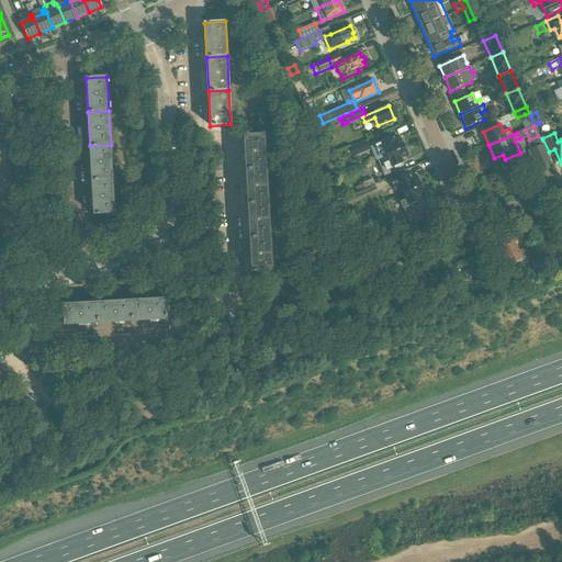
[(267,168),(265,134),(243,135),(245,169),(267,168)]
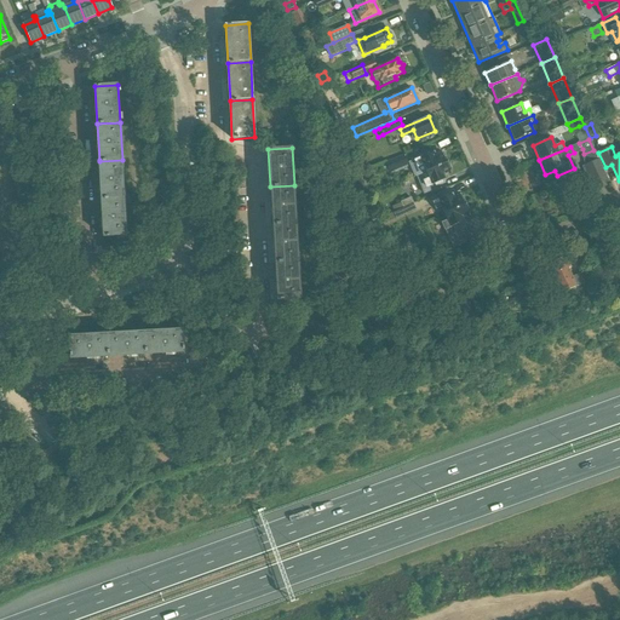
[(425,172),(448,161),(445,154),(442,155),(442,153),(435,155),(434,153),(419,159),(419,158),(414,160),(418,168),(423,166),(425,172)]
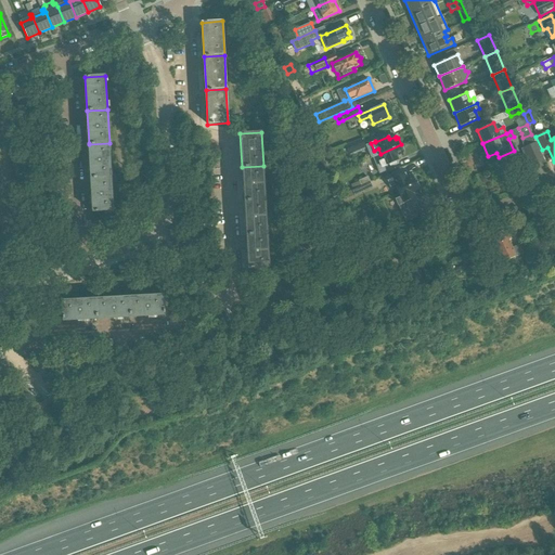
[(349,155),(365,147),(362,139),(345,145),(349,155)]
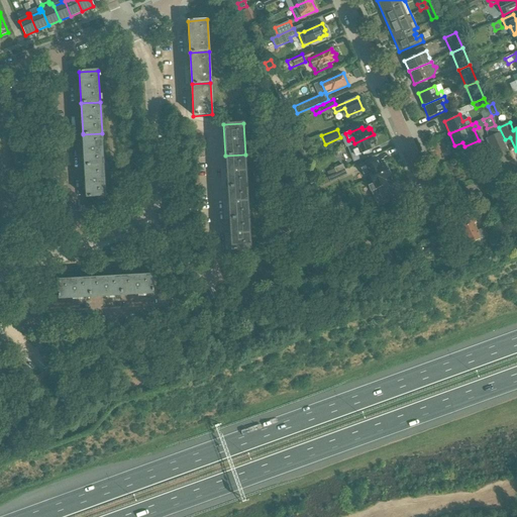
[(84,167),(103,166),(102,133),(83,134),(83,146),(84,167)]
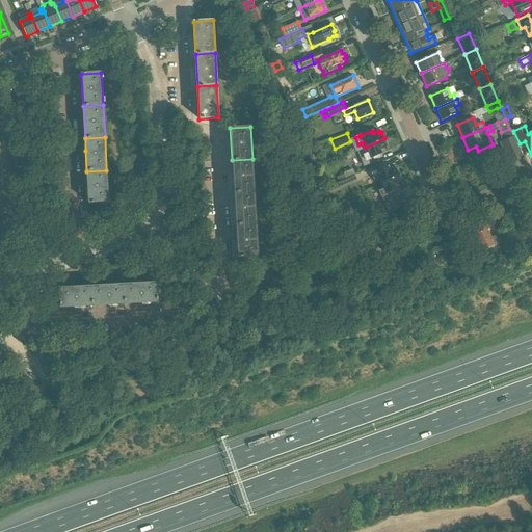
[(513,137),(504,141),(500,143),(502,149),(500,151),(505,162),(512,159),(522,155),(513,137)]
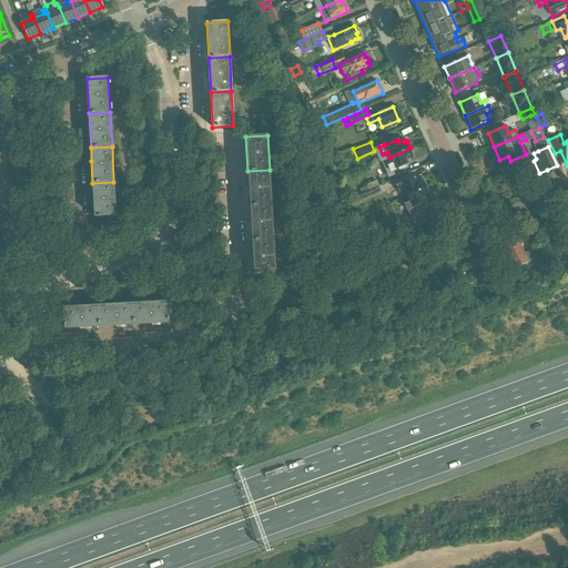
[(411,148),(389,158),(393,163),(387,165),(391,173),(396,170),(408,164),(407,162),(413,159),(412,156),(414,155),(411,148)]
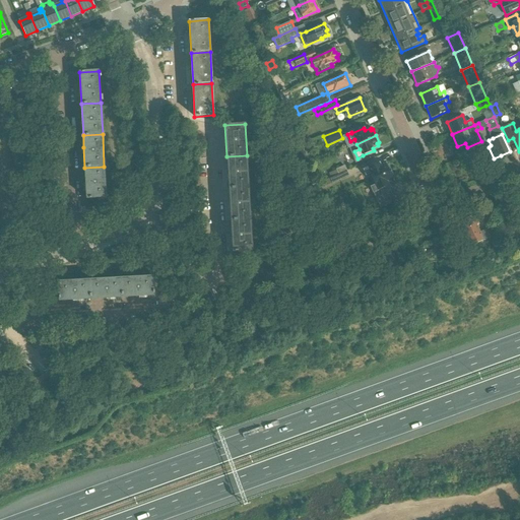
[(311,141),(308,136),(299,140),(302,145),(311,141)]
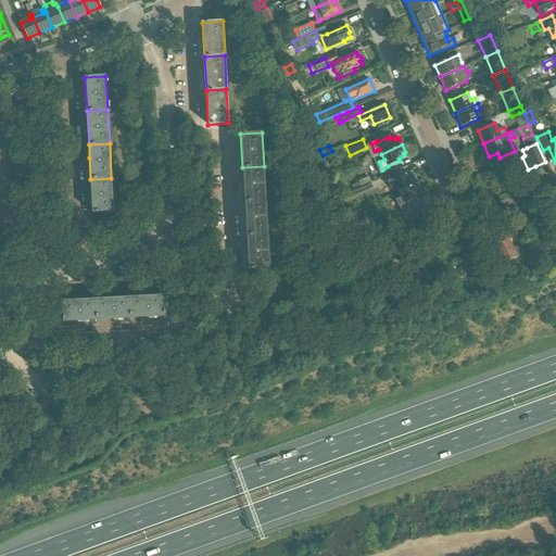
[(244,201),(266,200),(264,166),(242,167),(244,201)]
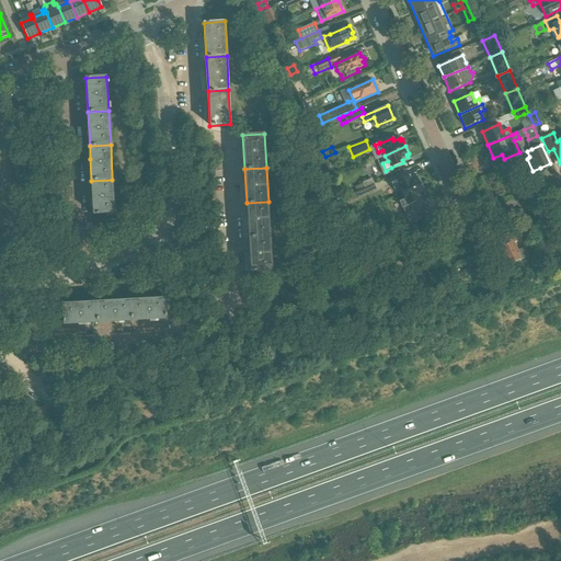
[(419,178),(418,179),(416,175),(411,178),(410,175),(397,181),(391,183),(395,191),(400,187),(402,193),(422,184),(419,178)]
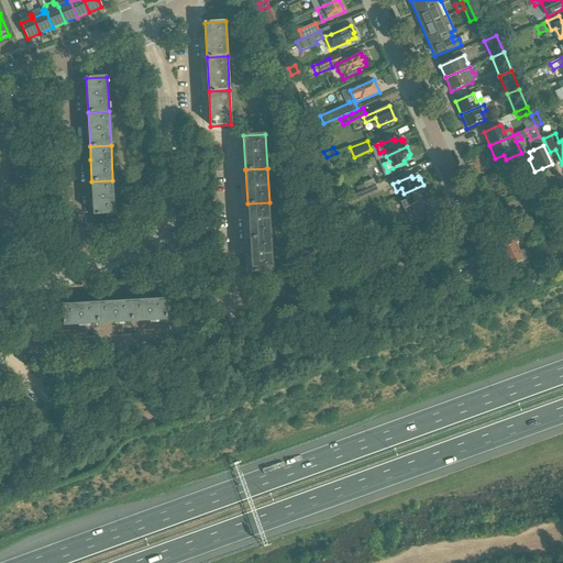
[(375,185),(373,179),(364,184),(366,189),(375,185)]
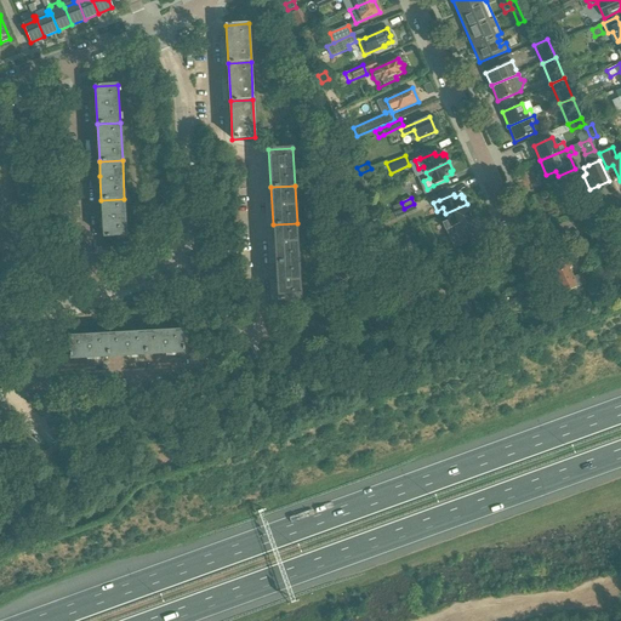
[(124,199),(101,200),(103,238),(126,237),(124,199)]
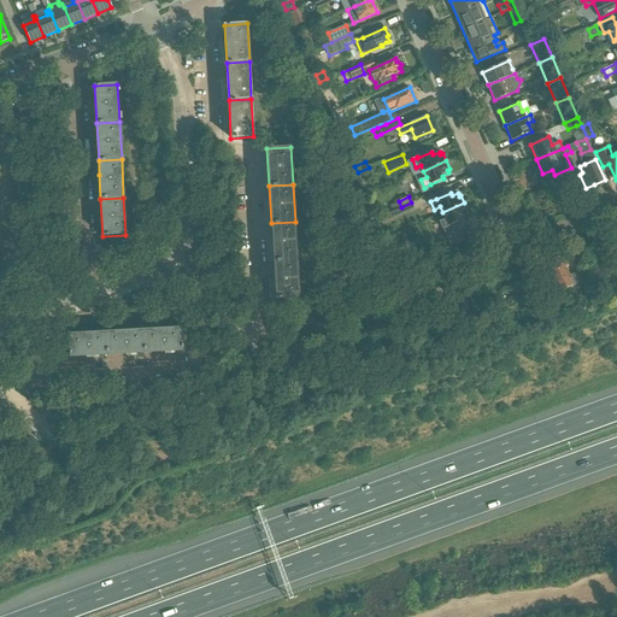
[(415,209),(411,203),(401,207),(405,212),(415,209)]
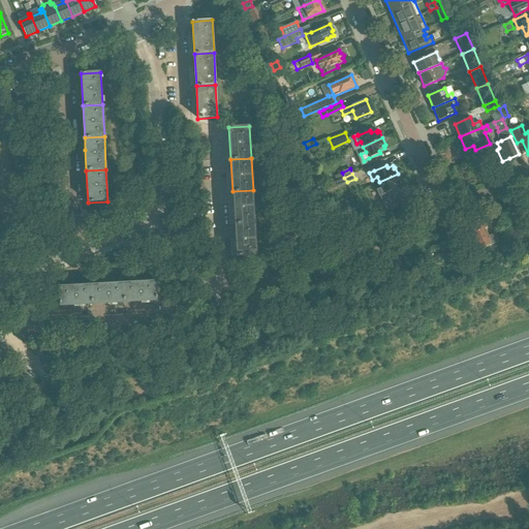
[(398,174),(379,182),(381,188),(377,190),(382,203),(386,212),(403,205),(400,197),(389,203),(387,199),(390,199),(386,193),(397,189),(396,187),(401,184),(400,182),(401,181),(398,174)]
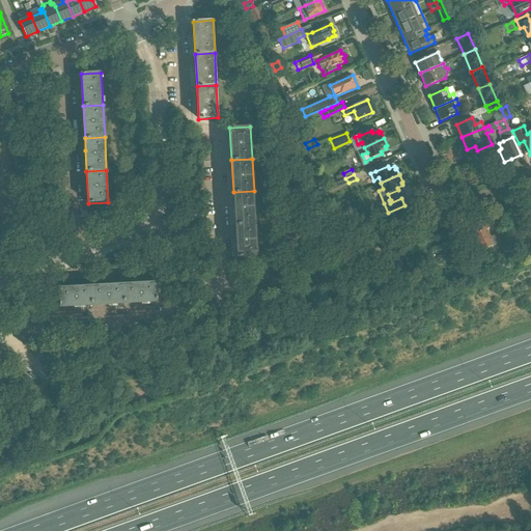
[(462,178),(454,182),(458,193),(467,190),(462,178)]
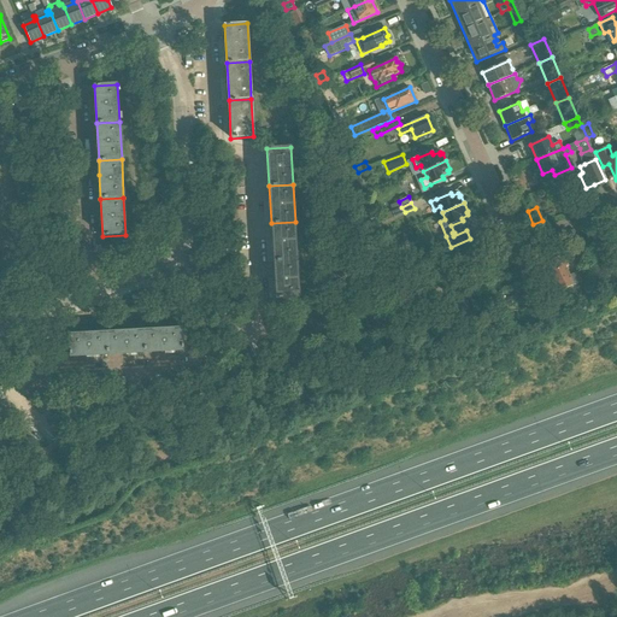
[(274,262),(298,259),(295,222),(271,223),(274,262)]
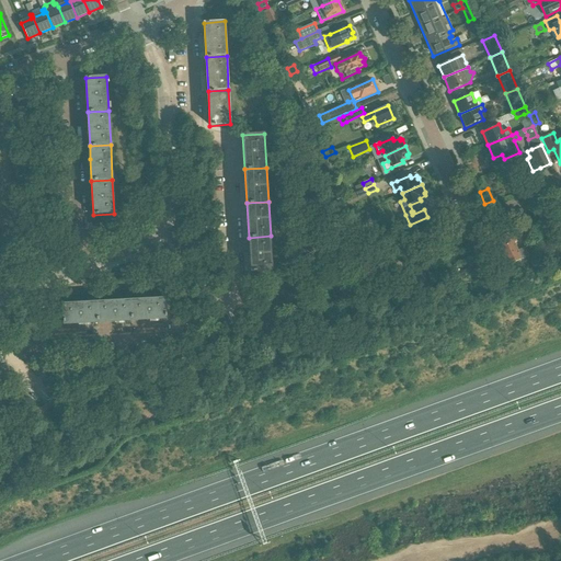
[(535,224),(531,225),(511,235),(510,233),(496,240),(503,253),(500,255),(502,260),(505,259),(508,265),(527,256),(524,248),(517,251),(513,241),(519,238),(519,239),(538,231),(535,224)]
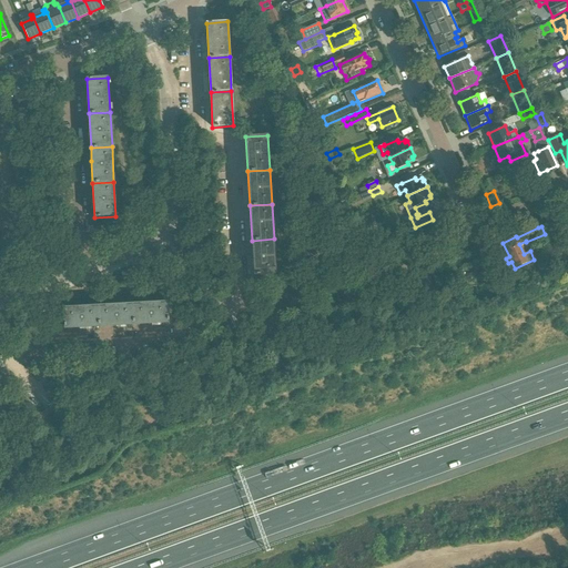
[(254,276),(276,274),(274,239),(252,241),(254,276)]
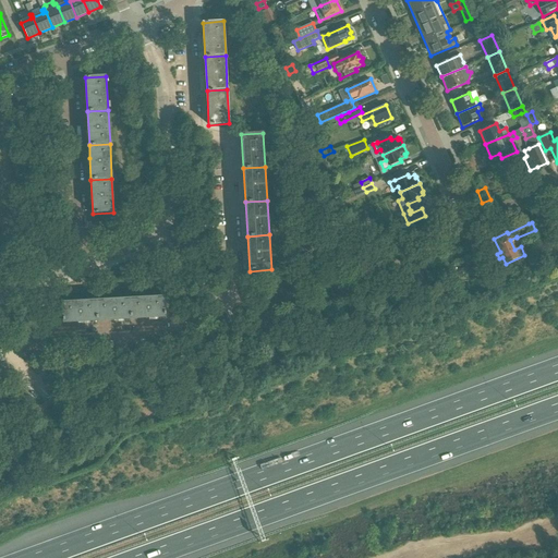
[(557,245),(552,249),(540,254),(544,263),(552,259),(554,263),(557,262),(557,264),(557,263),(557,245)]
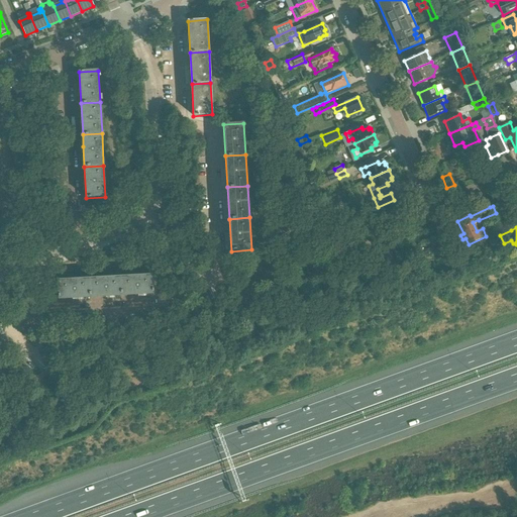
[(120,277),(121,296),(153,294),(152,275),(120,277)]
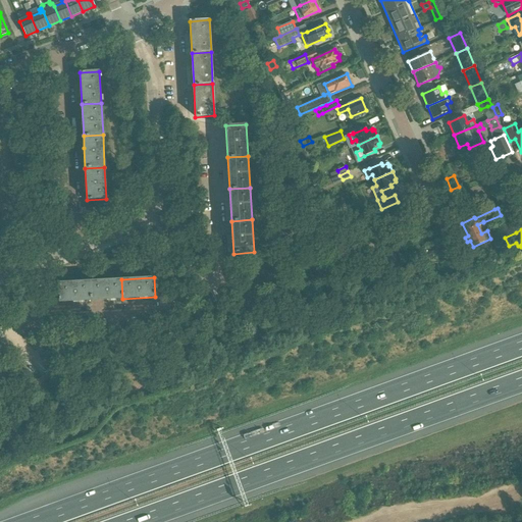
[(122,299),(121,279),(89,281),(91,301),(122,299)]
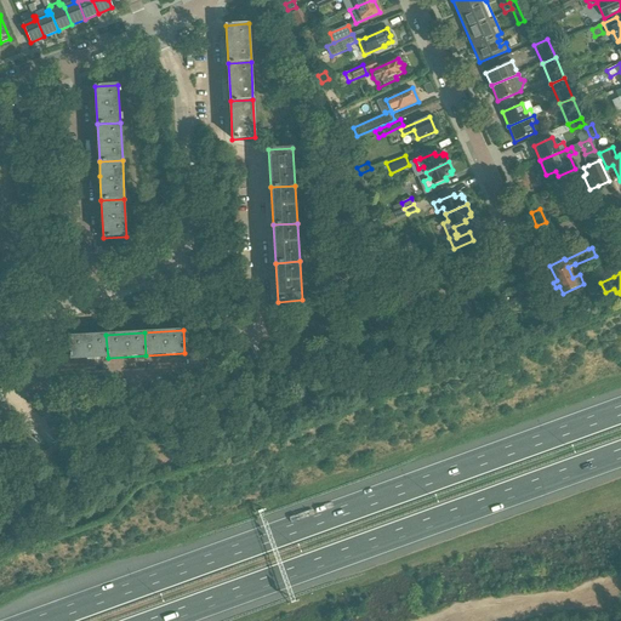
[(68,336),(69,359),(108,358),(106,335),(68,336)]
